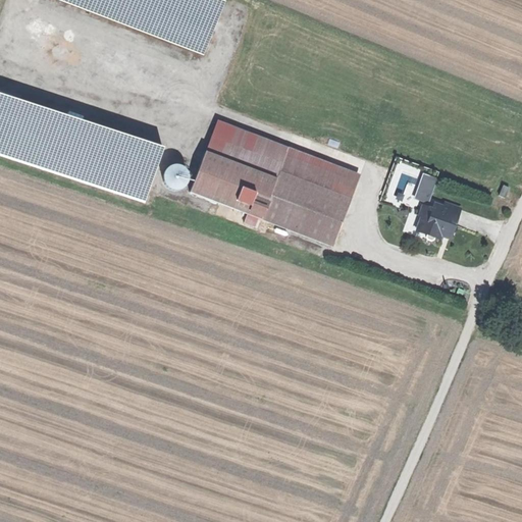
[(230,2),(225,0),(56,0),(208,59),(230,2)]
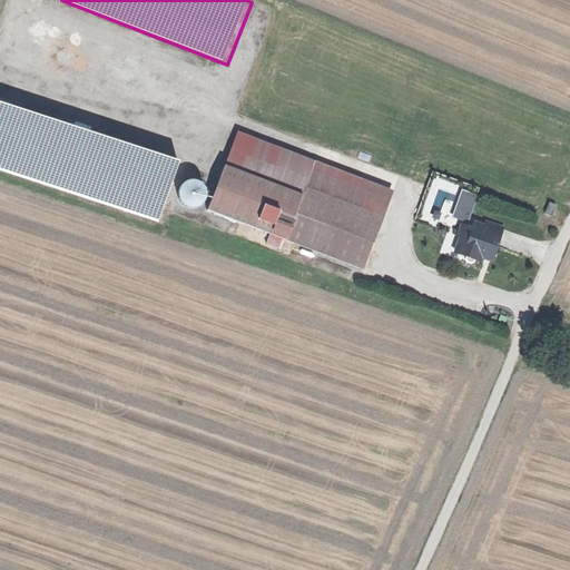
[(0,99),(0,170),(161,226),(184,163),(0,99)]
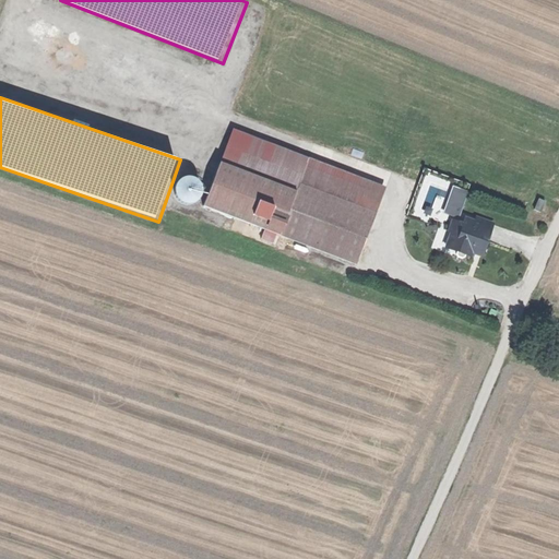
[(230,131),(218,164),(295,193),(297,186),(307,159),(230,131)]
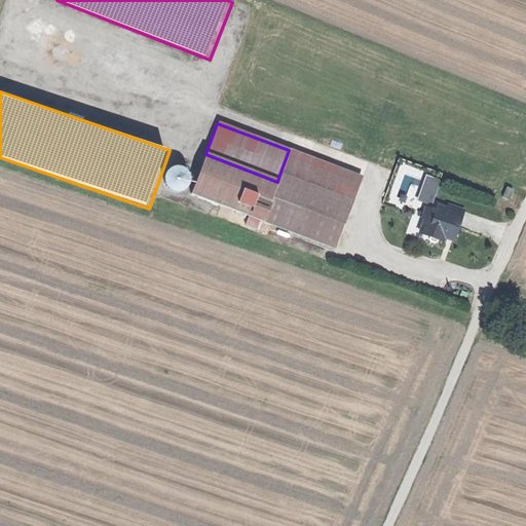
[(289,150),(279,175),(352,201),(362,178),(289,150)]
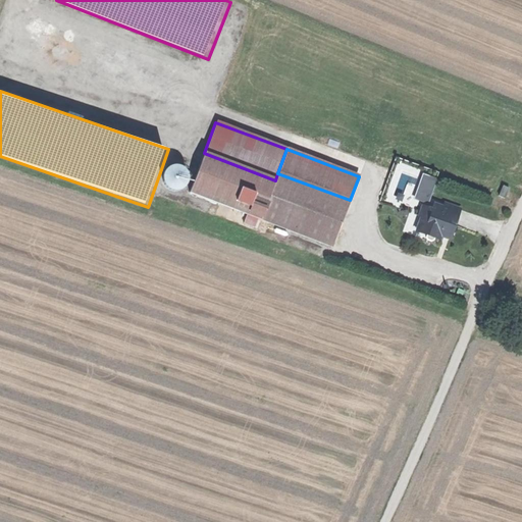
[(204,153),(189,194),(246,215),(260,220),(275,180),(204,153)]
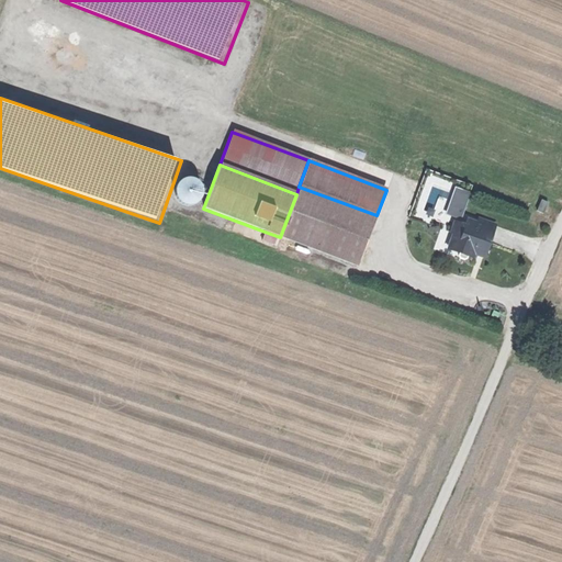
[(192,182),(181,182),(175,191),(176,201),(183,209),(194,208),(201,199),(200,189),(192,182)]
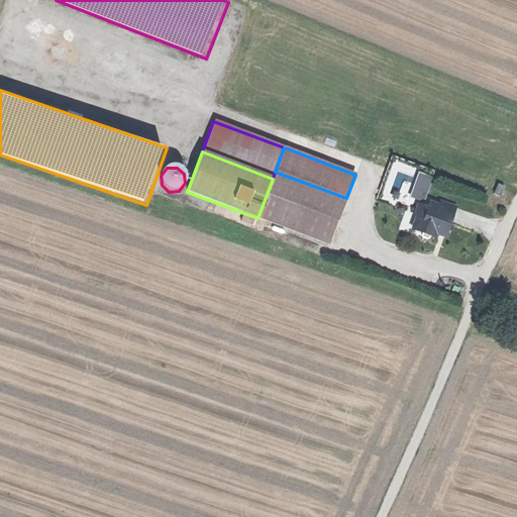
[(425,201),(434,176),(418,171),(410,196),(425,201)]
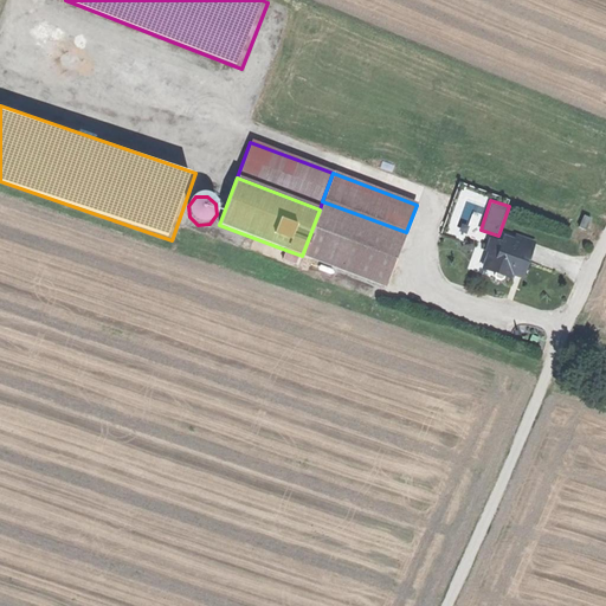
[(322,201),(320,210),(302,256),(386,288),(406,232),(322,201)]
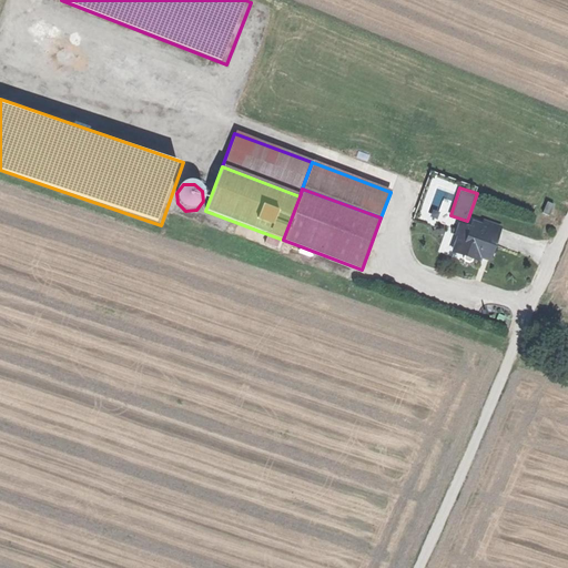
[(469,227),(459,224),(456,235),(457,236),(453,252),(464,256),(463,259),(464,262),(469,263),(472,262),(473,260),(478,261),(479,257),(488,261),(500,227),(483,221),(482,225),(472,222),(469,227)]
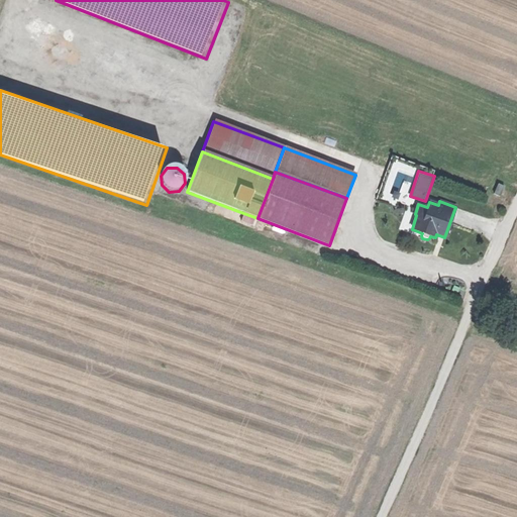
[(254,226),(257,218),(243,213),(240,221),(254,226)]
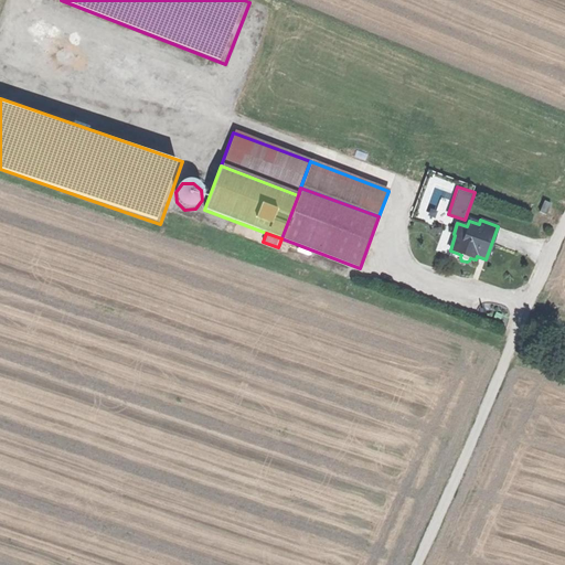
All buildings are outlined.
